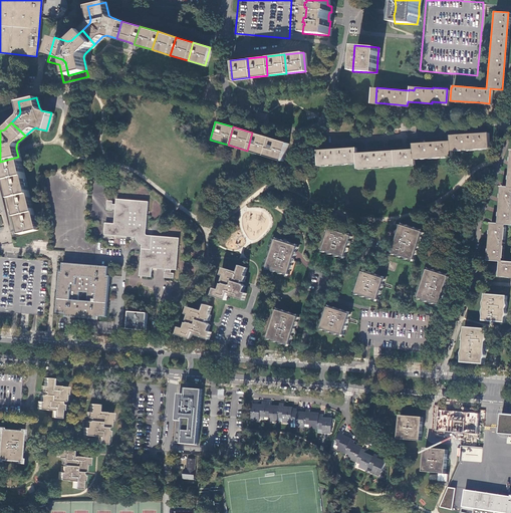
[(252,133),(247,151),(264,156),(270,138),(252,133)]
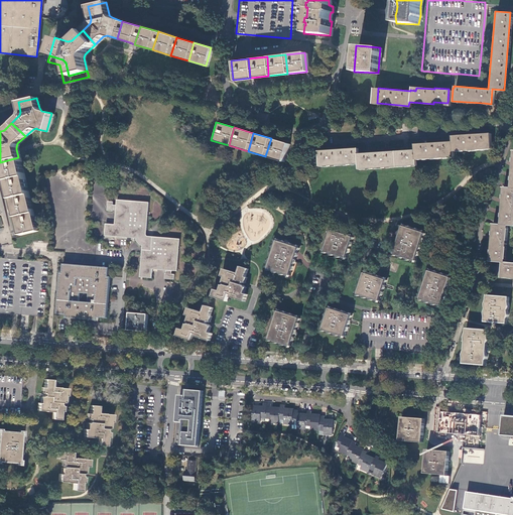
[(412,143),(413,149),(414,157),(414,159),(452,157),(452,150),(490,148),(489,133),(451,136),(451,140),(412,143)]
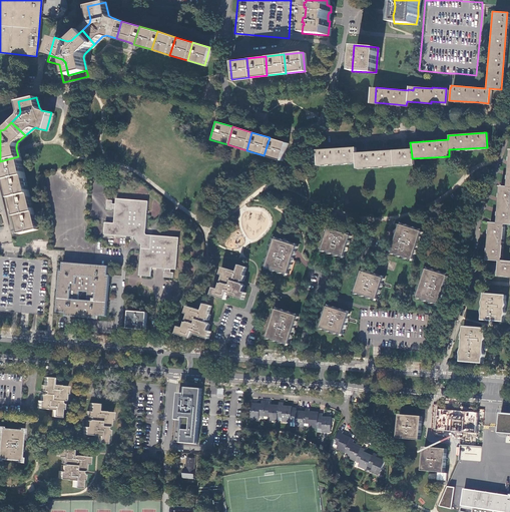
[(286,142),(270,137),(264,155),(281,160),(286,142)]
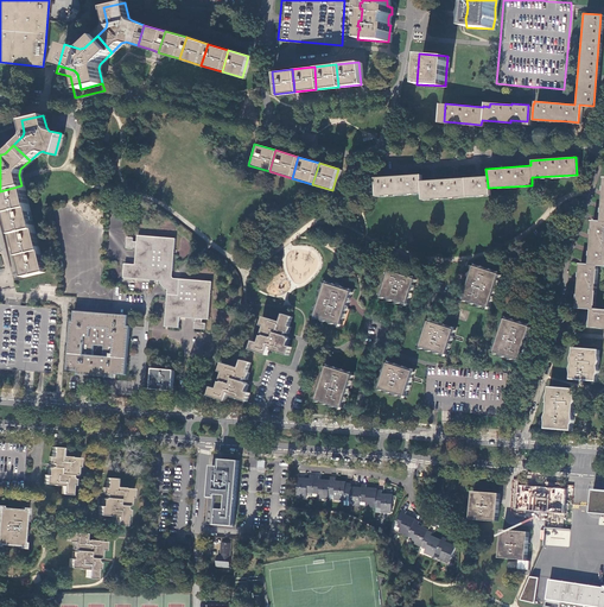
[(488,185),(487,176),(419,179),(419,174),(374,177),(374,195),(420,193),(420,200),(488,195),(488,188),(488,185)]
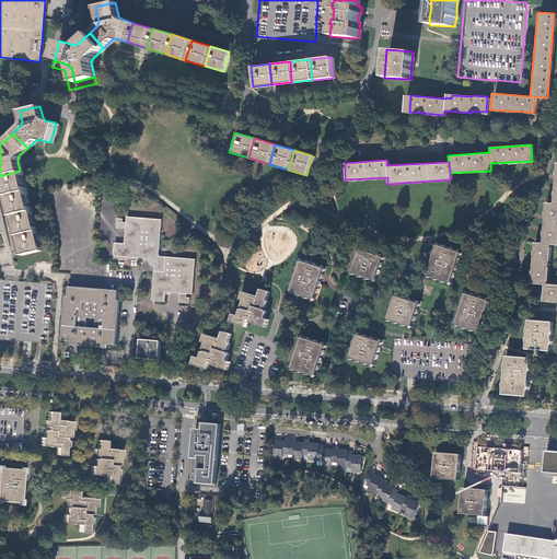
[(556,301),(556,284),(545,284),(548,244),(556,245),(556,243),(556,162),(555,162),(554,177),(553,188),(552,204),(544,202),(543,218),(542,229),(541,243),(532,243),(531,256),(531,268),(530,283),(543,284),(542,301),(556,302),(556,301)]
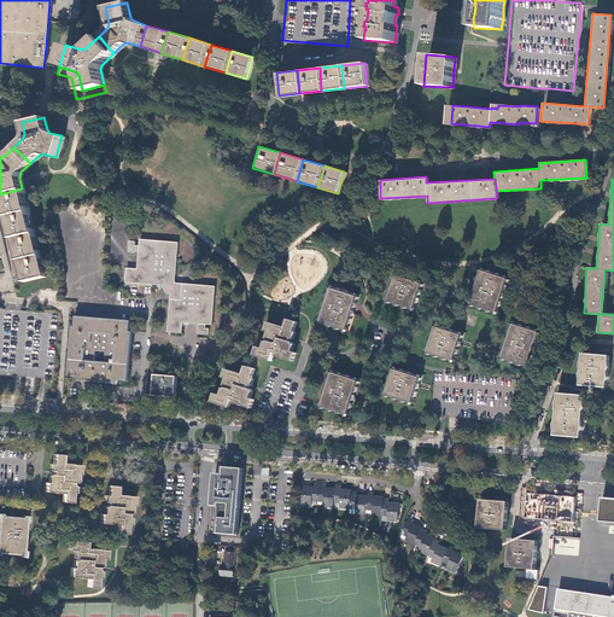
[(6,216),(28,211),(22,188),(0,195),(4,205),(6,216)]
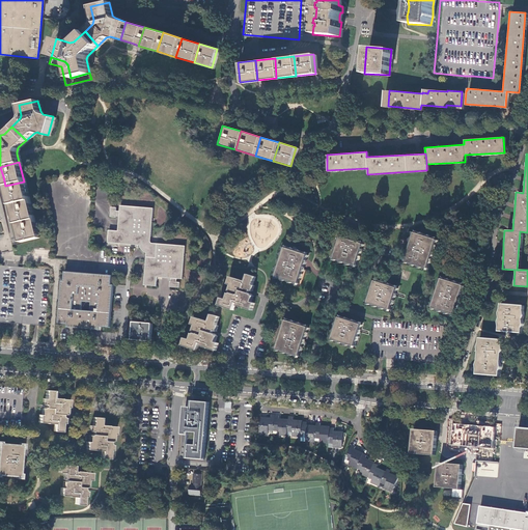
[(9,204),(28,200),(24,182),(5,186),(7,196),(9,204)]
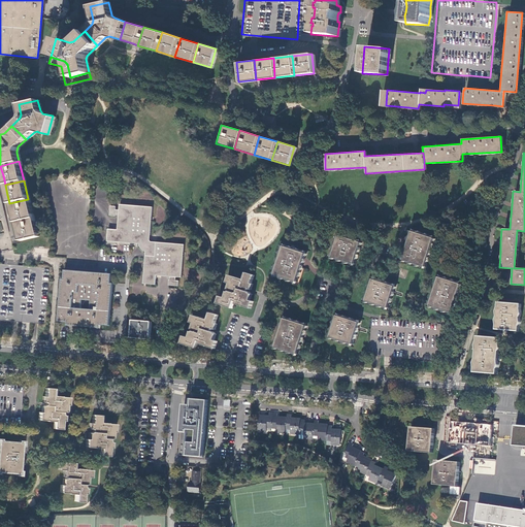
[(28,199),(9,203),(11,211),(13,222),(32,217),(28,199)]
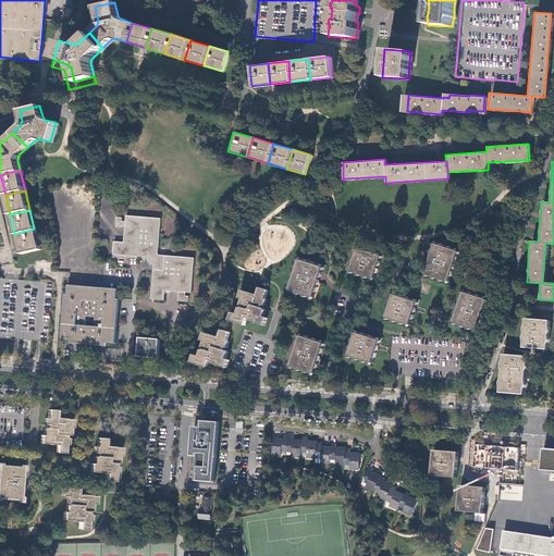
[(174,300),(185,301),(186,296),(183,295),(183,292),(189,293),(192,257),(158,255),(157,254),(156,252),(158,217),(123,214),(123,220),(119,220),(120,217),(113,217),(113,227),(119,229),(119,227),(122,227),(121,242),(111,242),(110,254),(145,257),(144,259),(148,264),(151,267),(148,298),(161,299),(162,291),(176,292),(176,295),(174,300)]
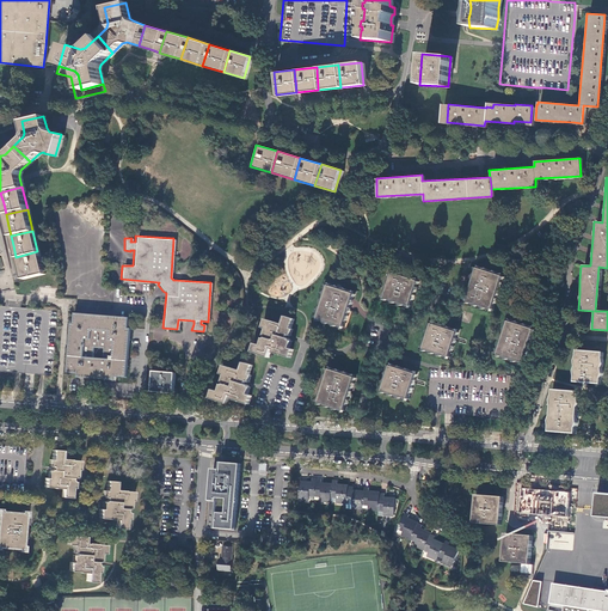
[(37,251),(16,257),(19,270),(20,277),(42,273),(37,251)]
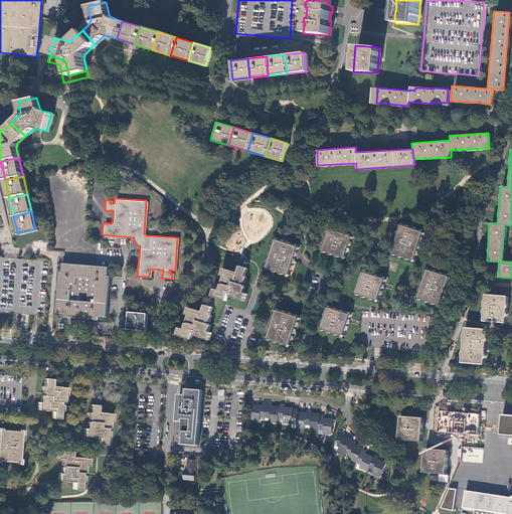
[(390,252),(411,260),(421,231),(399,224),(390,252)]
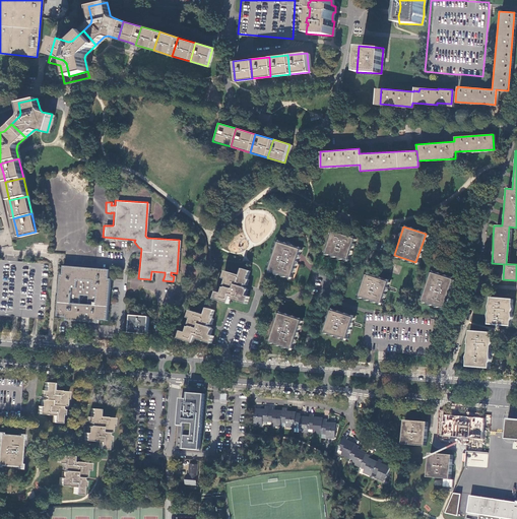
[(324,252),(345,260),(353,238),(332,231),(324,252)]
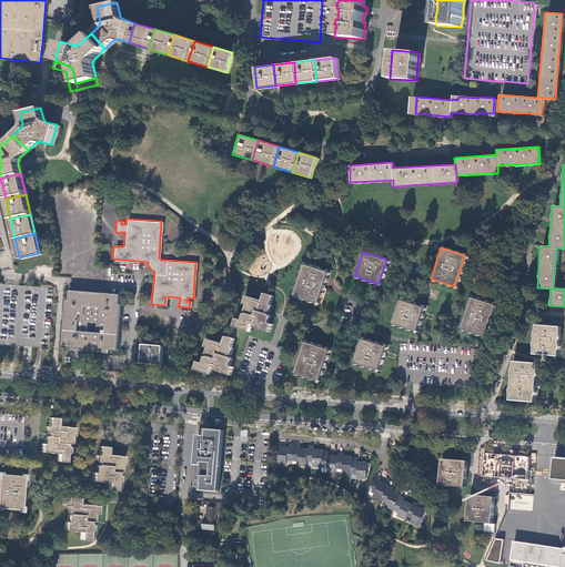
[(293,294),(315,302),(322,282),(325,272),(302,264),(293,294)]
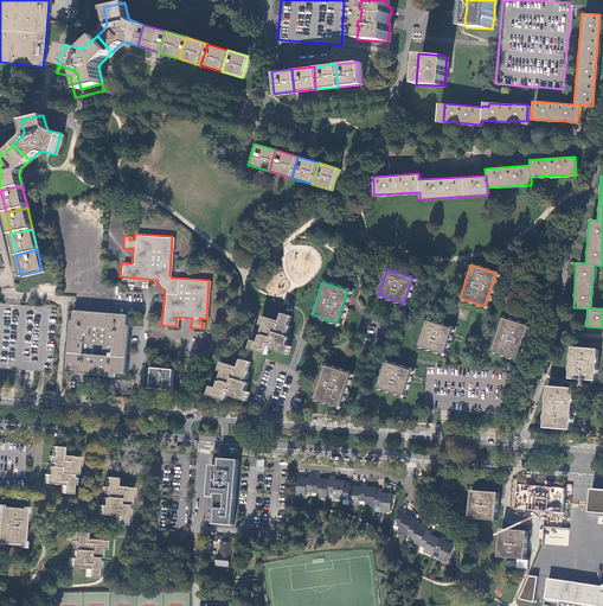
[(0,367),(14,369),(39,370),(49,371),(55,307),(0,301),(0,367)]
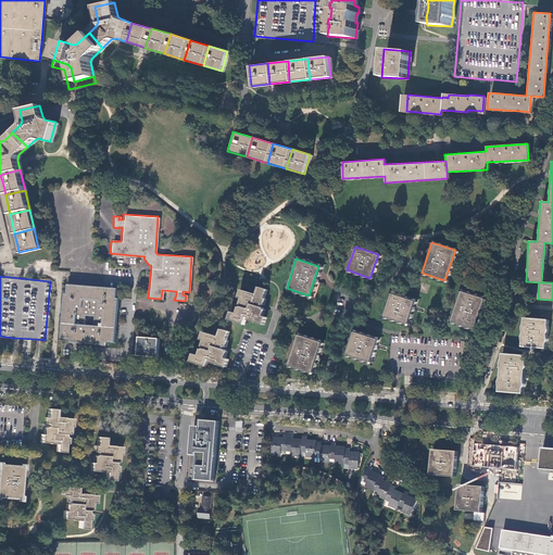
[(65,284),(64,293),(62,293),(59,338),(68,339),(67,342),(103,344),(103,341),(113,342),(116,298),(114,298),(115,288),(65,284)]
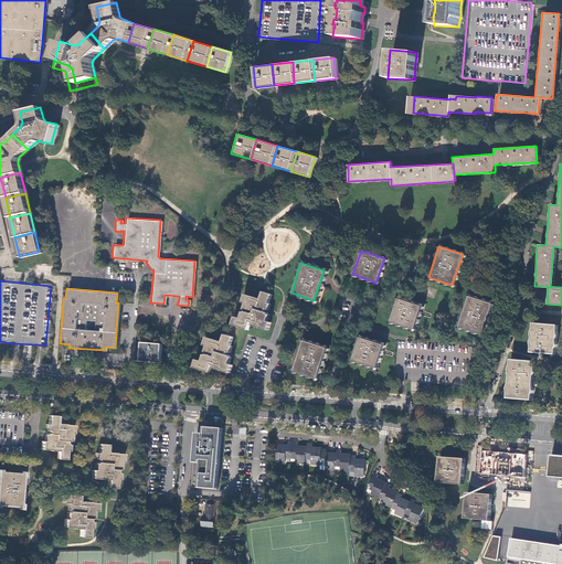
[(265,314),(265,312),(263,311),(266,309),(266,302),(269,293),(261,290),(258,298),(243,294),(240,301),(245,304),(241,318),(237,318),(232,316),(230,323),(246,329),(248,320),(251,321),(250,325),(265,329),(268,321),(265,320),(263,320),(265,314)]
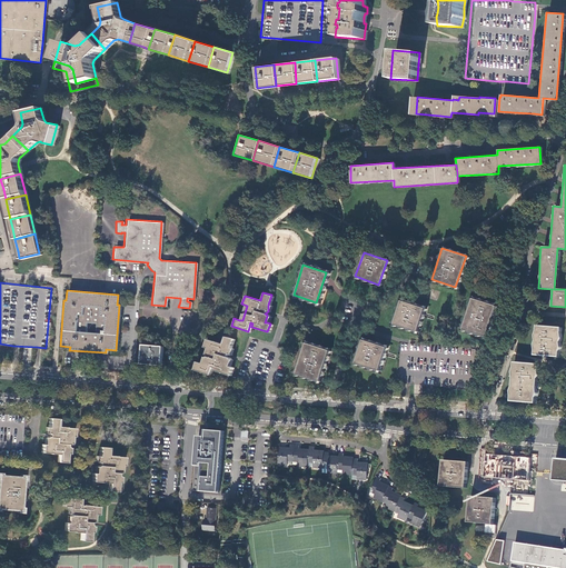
[(391,322),(415,330),(423,307),(399,299),(391,322)]
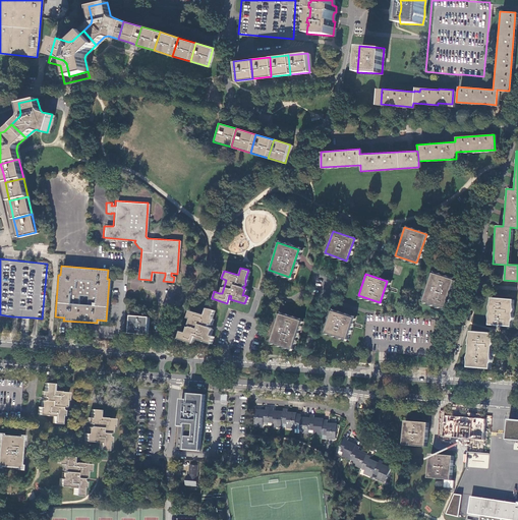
[(420,302),(442,309),(451,281),(429,274),(420,302)]
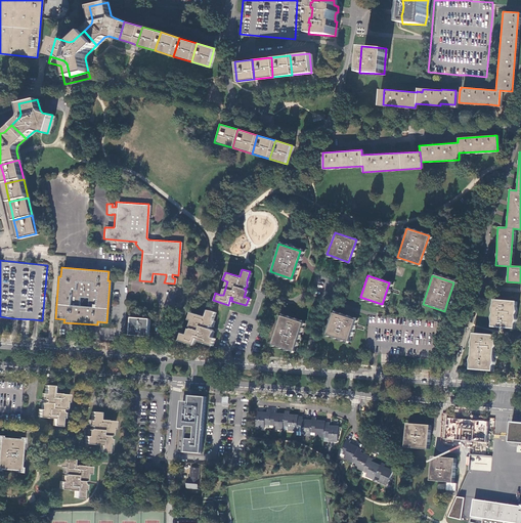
[(489,325),(512,328),(514,319),(514,314),(515,310),(514,301),(490,299),(488,307),(489,312),(488,316),(489,325)]
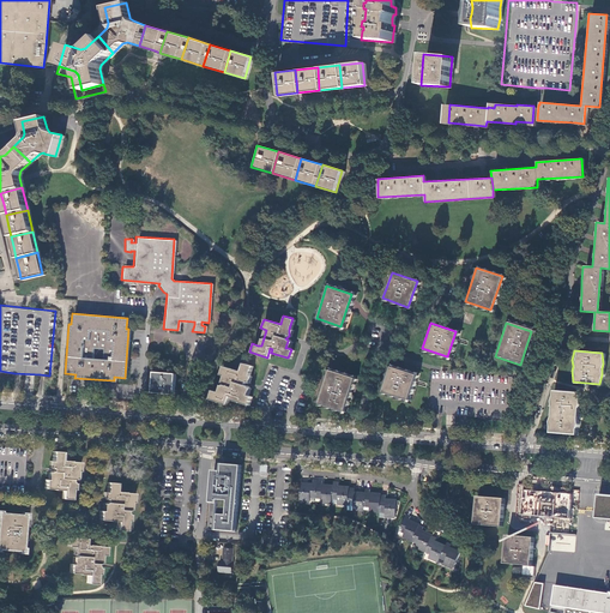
[(247,404),(249,396),(246,395),(243,394),(246,386),(243,385),(247,376),(249,365),(241,362),(237,371),(221,366),(218,374),(224,376),(219,392),(211,390),(207,398),(225,404),(227,398),(228,396),(230,396),(229,400),(247,404)]
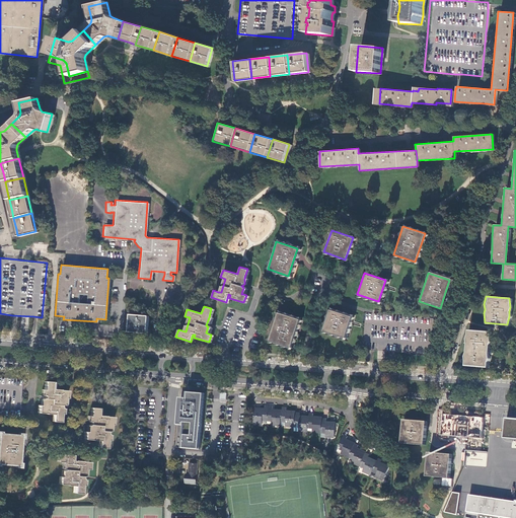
[(321,330),(343,338),(350,315),(328,308),(321,330)]
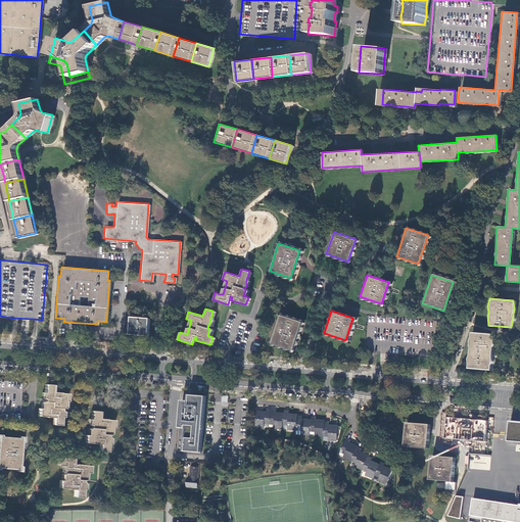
[(270,343),(291,350),(300,322),(279,315),(270,343)]
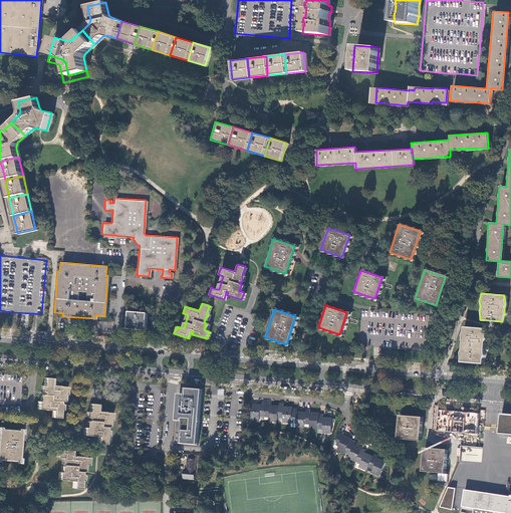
[(144,329),(146,312),(126,310),(125,328),(144,329)]
